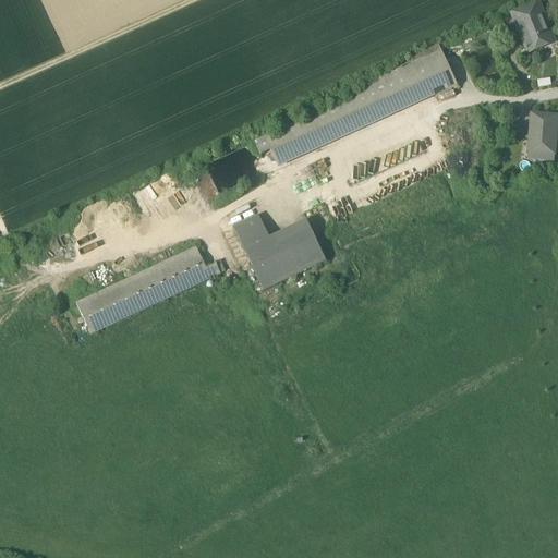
[(512,13),(517,22),(518,22),(542,12),(538,2),(512,13)]
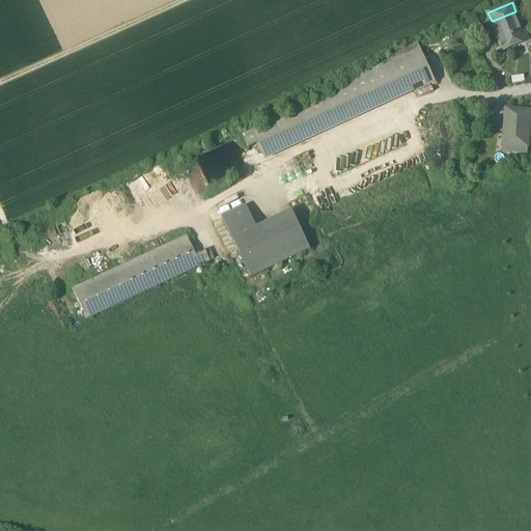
[(492,27),(503,52),(526,43),(518,24),(519,23),(520,22),(515,11),(493,21),(495,25),(492,27)]
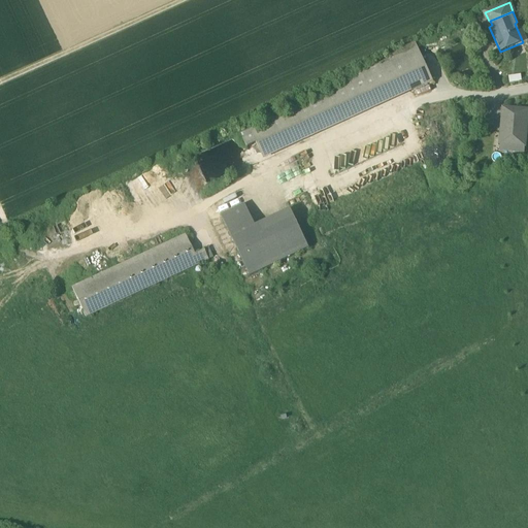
[(344,89),(251,131),(241,135),(248,149),(257,144),(263,160),(433,83),(416,43),(396,53),(389,61),(341,83),(344,89)]
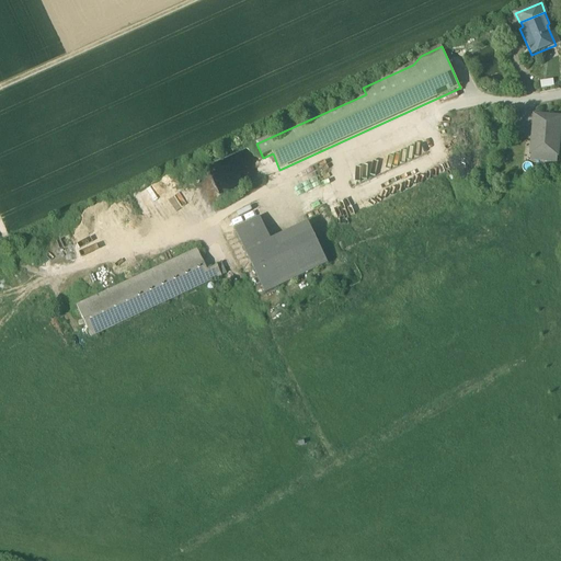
[(557,156),(558,156),(560,134),(558,134),(559,118),(560,118),(535,116),(534,133),(538,133),(537,142),(533,142),(531,153),(533,153),(557,156)]
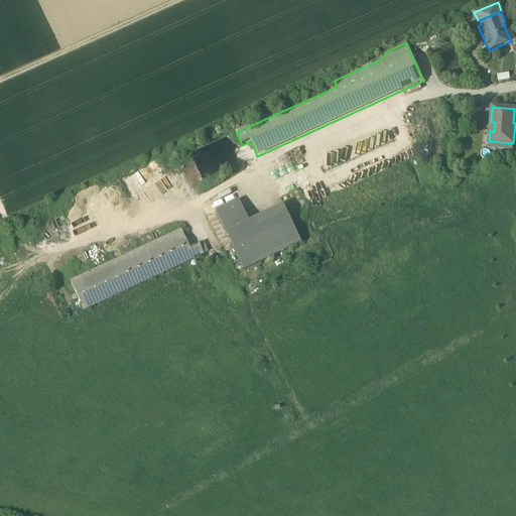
[(512,143),(490,141),(490,148),(511,150),(512,143)]
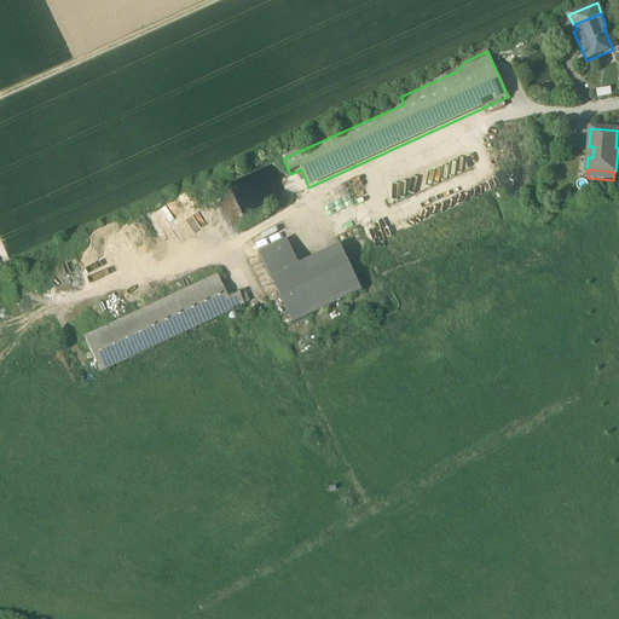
[(392,185),(382,189),(387,203),(397,200),(392,185)]
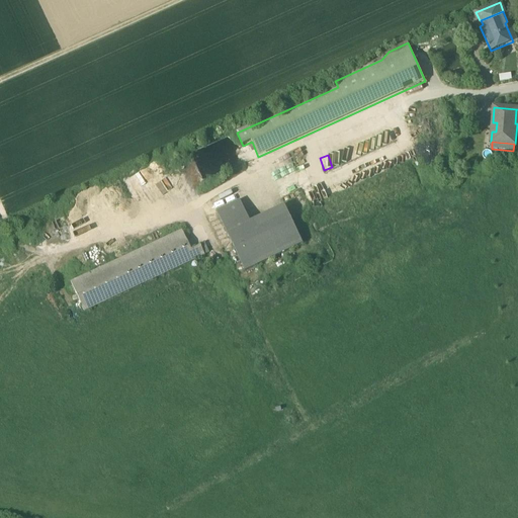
[(217,212),(245,272),(304,245),(285,206),(251,223),(240,201),(217,212)]
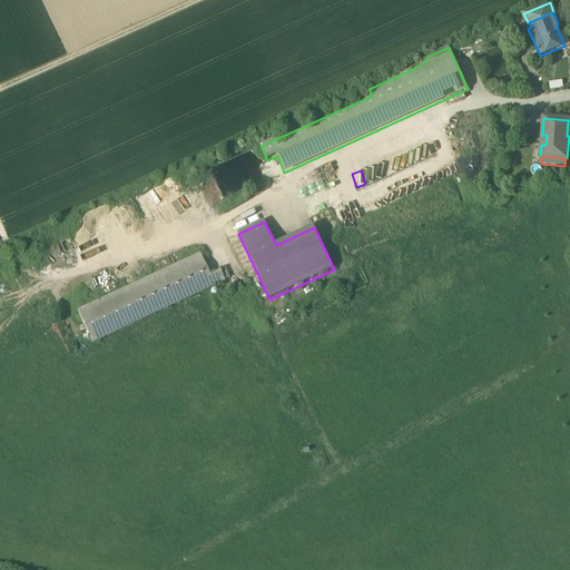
[(157,254),(144,261),(146,265),(159,258),(157,254)]
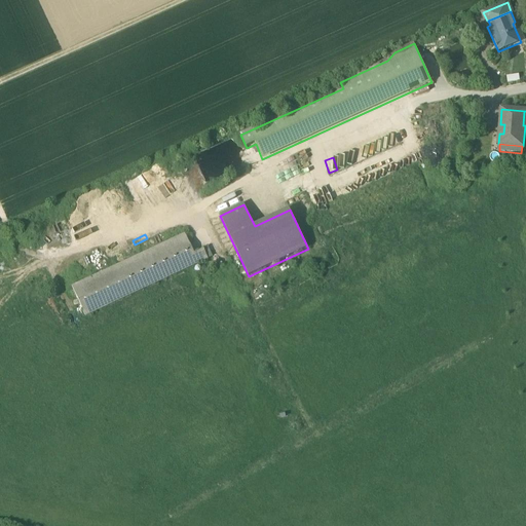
[(71,288),(84,316),(207,260),(202,251),(193,255),(184,235),(71,288)]
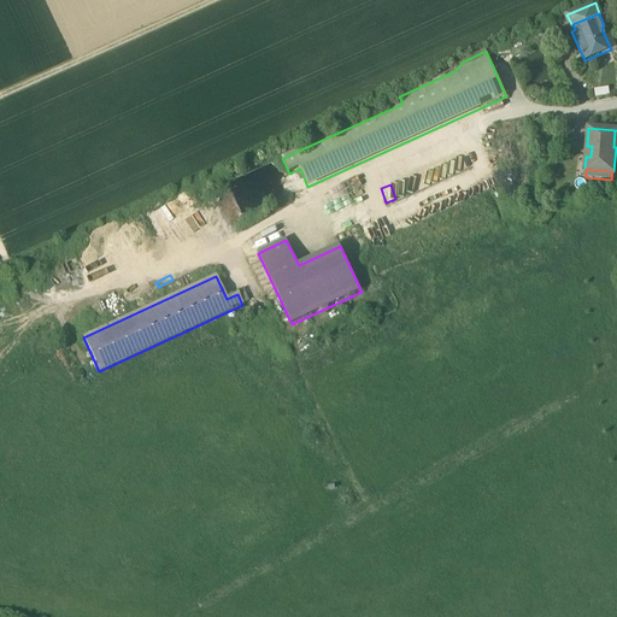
[(224,316),(228,323),(233,322),(244,316),(240,309),(224,316)]
